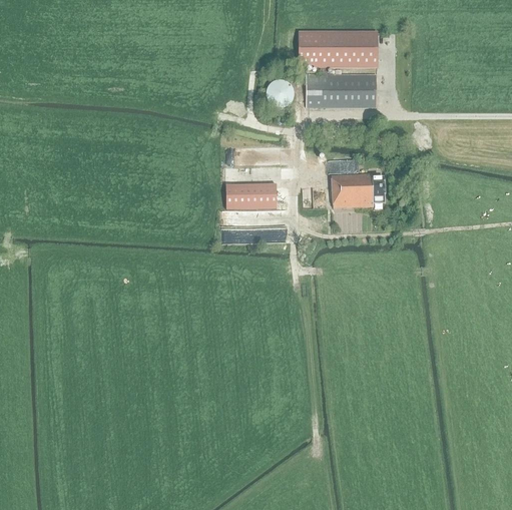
[(306,107),(376,107),(376,73),(328,74),(328,66),(378,66),(378,32),(314,32),(314,66),(321,66),(321,74),(307,74),(306,107)]
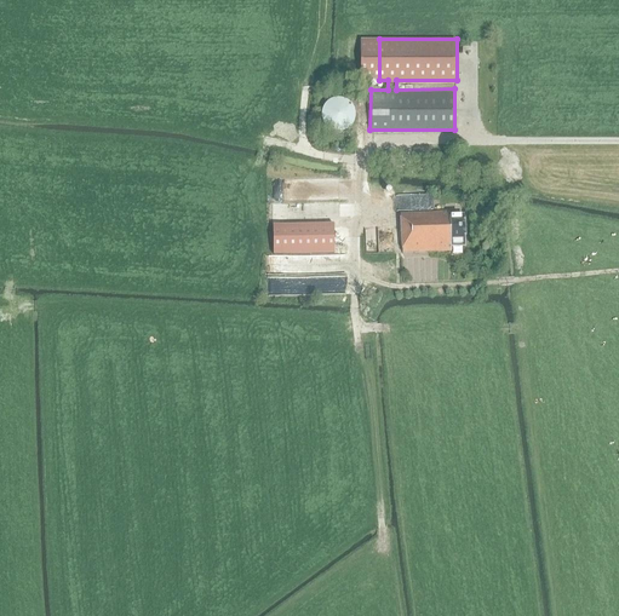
[(353,111),(353,109),(353,105),(353,103),(349,99),(345,96),(340,95),(337,95),(334,96),(332,97),(328,99),(327,103),(326,105),(326,109),(326,111),(327,115),(330,119),(332,121),(334,122),(339,122),(343,122),(345,121),(349,119),(351,115),(353,111)]
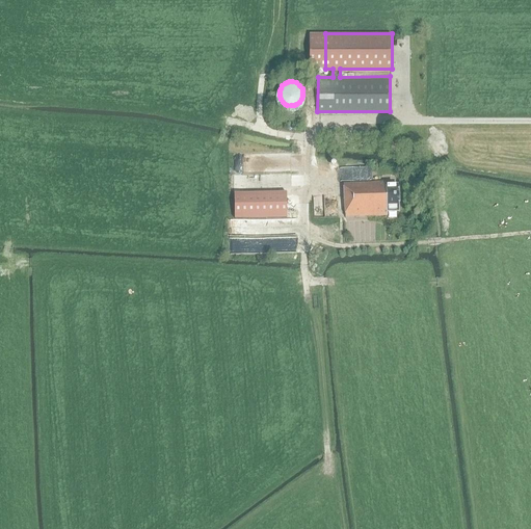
[(303,172),(288,172),(288,181),(292,181),(292,185),(303,185),(303,172)]
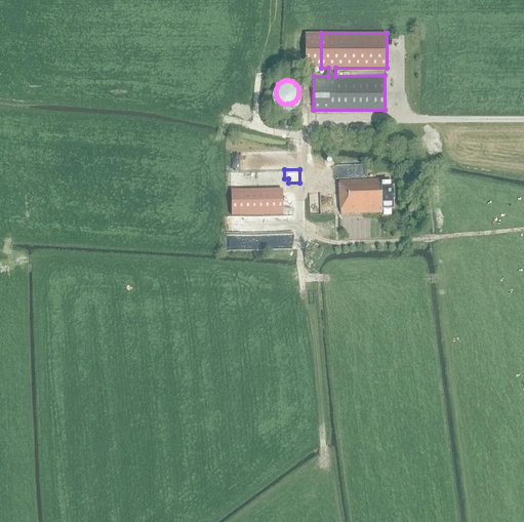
[(381,207),(393,207),(392,181),(380,182),(379,177),(361,178),(339,178),(340,212),(381,211),(381,207)]
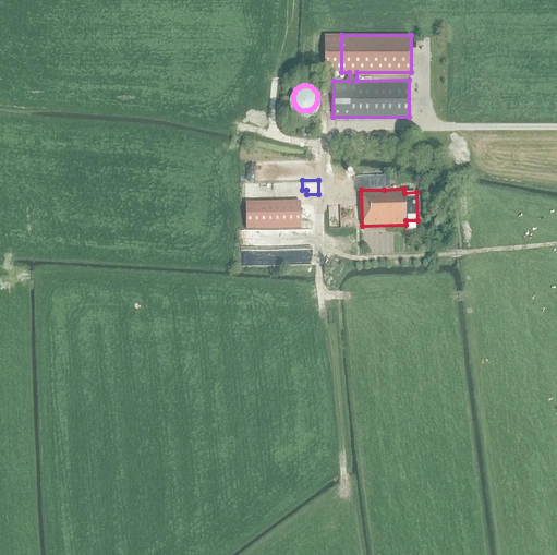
[(246,200),(246,227),(301,226),(301,200),(246,200)]
